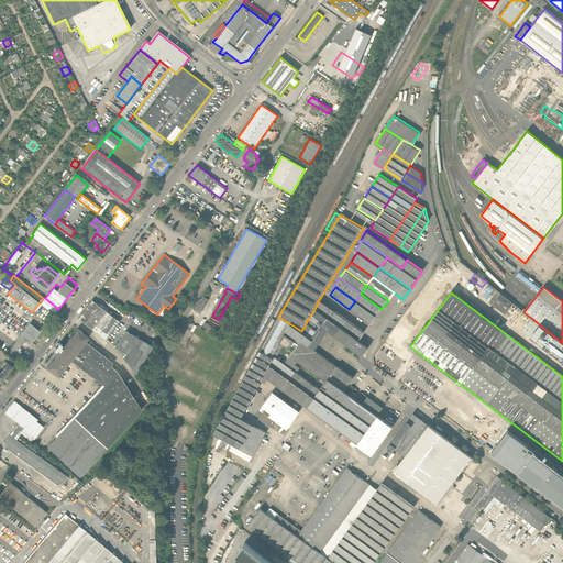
[(361,294),(355,301),(376,317),(379,312),(382,309),(361,294)]
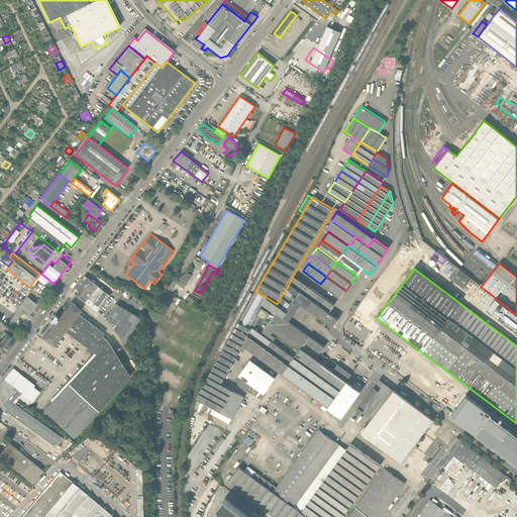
[(472,280),(459,270),(451,280),(463,289),(472,280)]
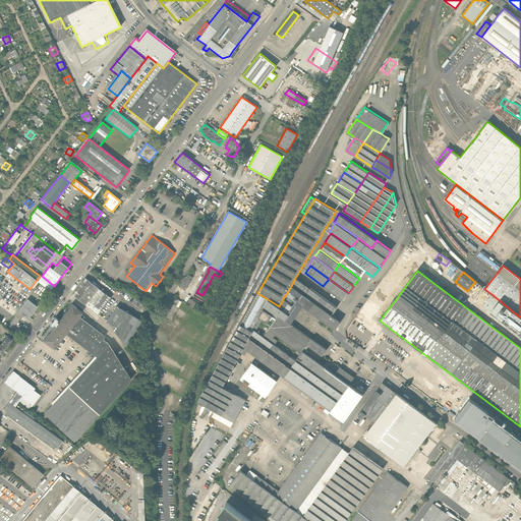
[(192,278),(187,275),(186,278),(185,278),(180,287),(184,289),(186,286),(187,287),(192,278)]
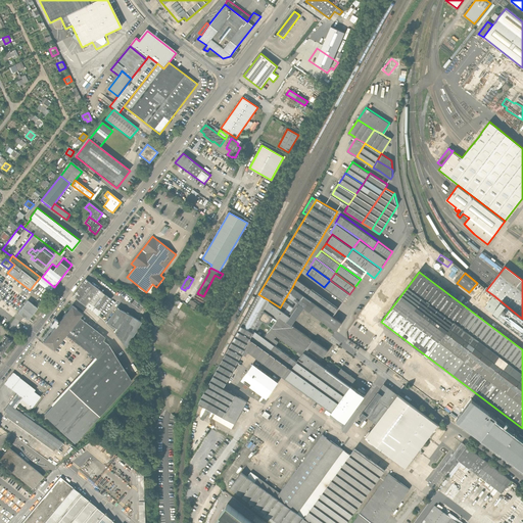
[(111,299),(86,279),(73,296),(98,316),(111,299)]
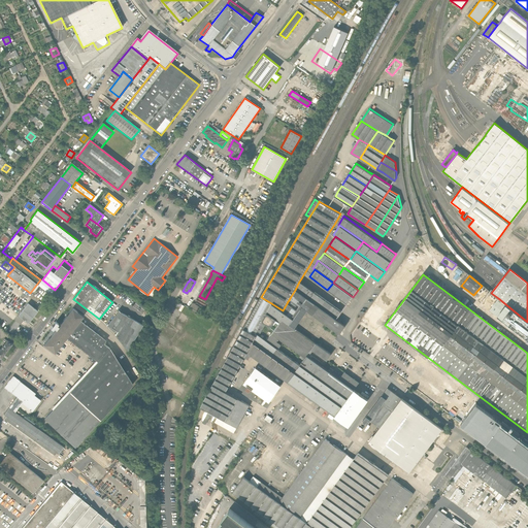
[(299,282),(295,290),(308,299),(314,292),(299,282)]
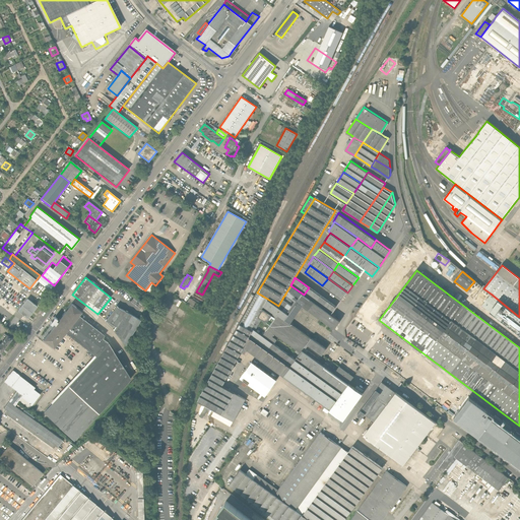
[(344,297),(347,293),(328,278),(322,285),(342,301),(344,297)]
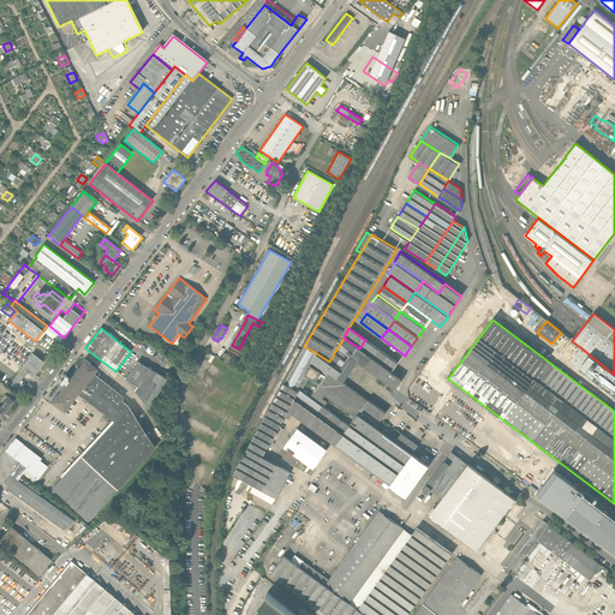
[(392,372),(359,348),(356,346),(344,338),(338,347),(336,350),(335,351),(334,353),(329,362),(316,353),(305,375),(315,382),(318,377),(320,378),(322,376),(324,378),(328,372),(342,383),(345,381),(358,362),(380,377),(387,382),(388,383),(389,384),(395,388),(402,380),(392,372)]
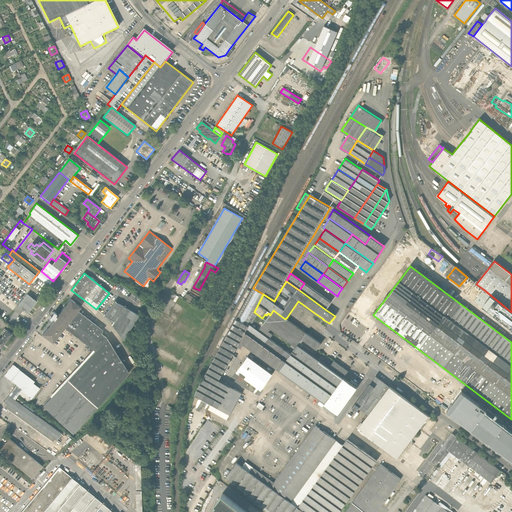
[(331,302),(304,283),(299,290),(326,310),(329,306),(331,302)]
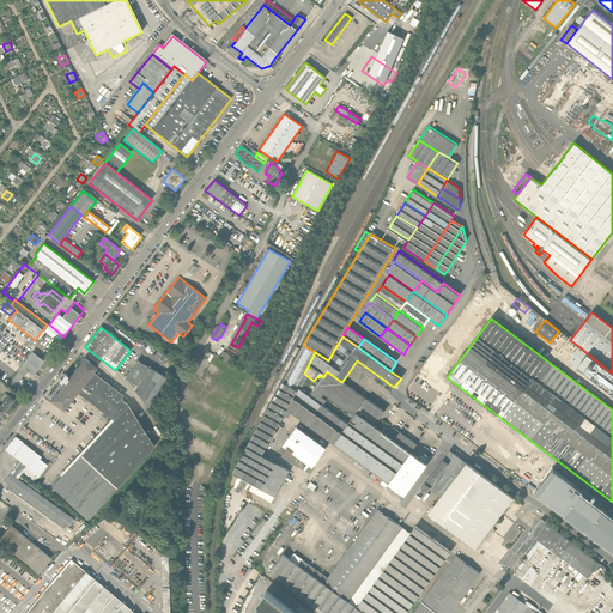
[(304,375),(304,374),(315,352),(303,345),(283,382),(297,389),(298,388),(299,387),(299,386),(304,375)]
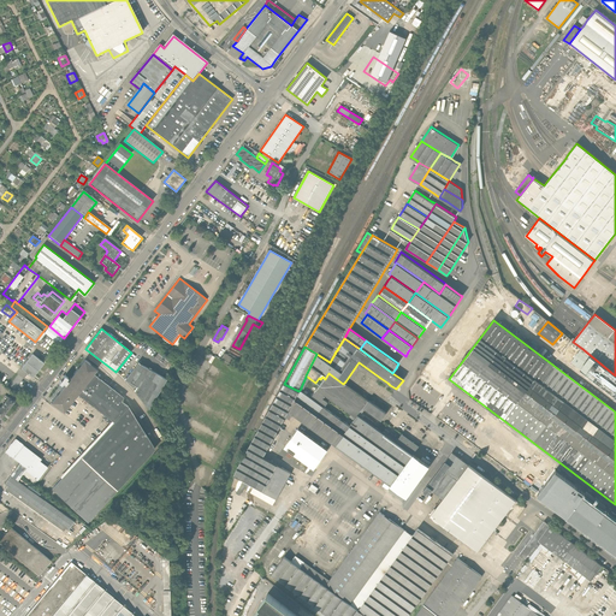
[(570,362),(585,373),(586,374),(586,373),(615,396),(615,375),(581,348),(570,362)]
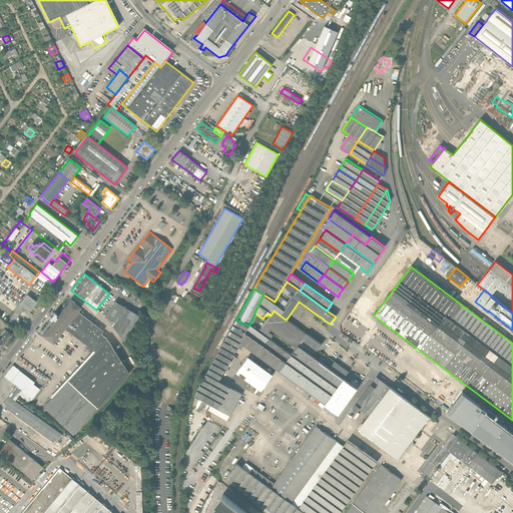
[(27,296),(18,308),(27,315),(37,303),(27,296)]
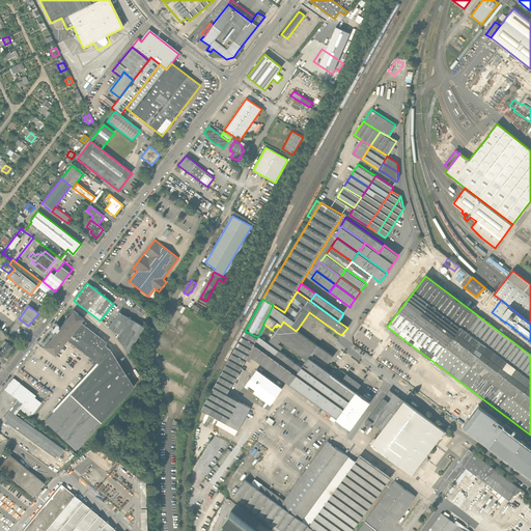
[(193,306),(190,310),(200,315),(202,310),(199,310),(193,306)]
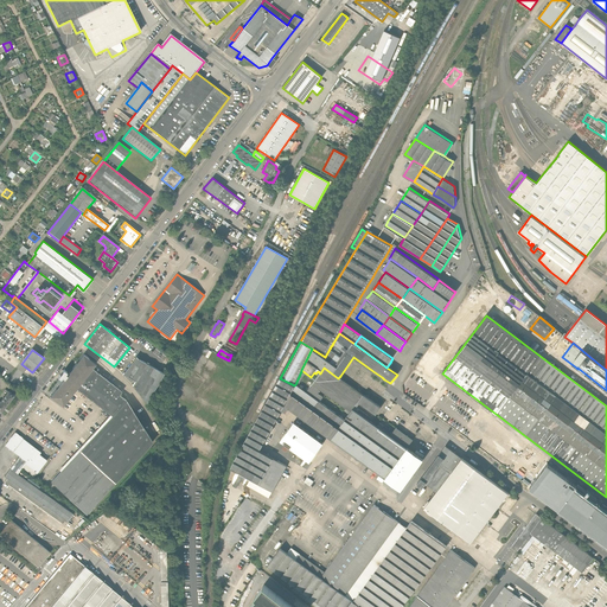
[(63,407),(76,389),(91,369),(96,364),(84,355),(51,397),(63,407)]
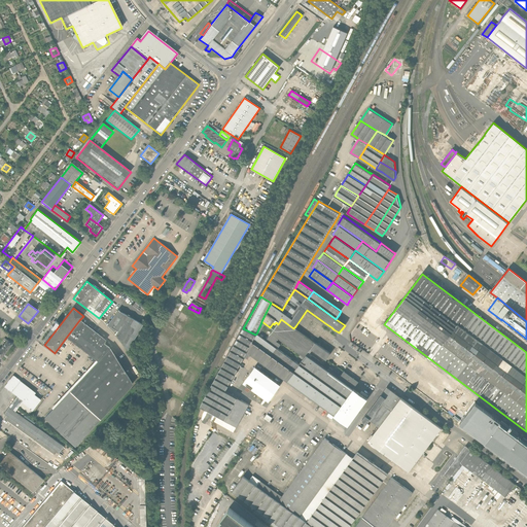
[(129,316),(118,310),(107,325),(108,325),(117,330),(115,335),(128,350),(143,324),(129,316)]
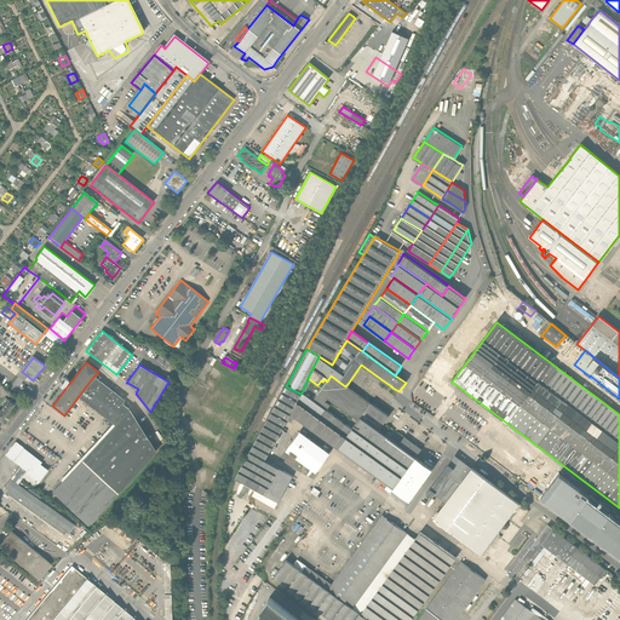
[(425,374),(411,396),(424,405),(425,403),(426,403),(428,402),(423,399),(422,400),(418,397),(422,392),(420,392),(430,377),(425,374)]
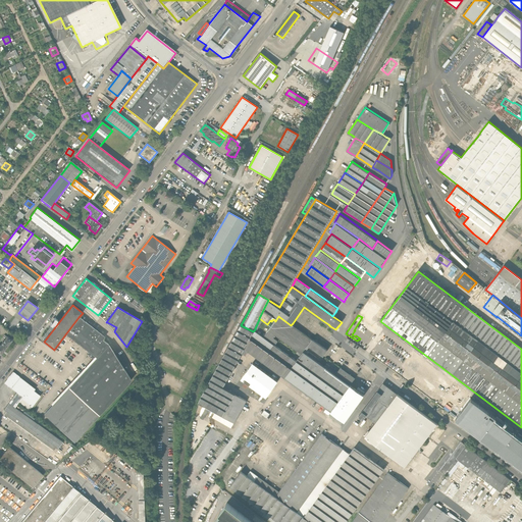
[(275,321),(264,337),(275,346),(277,342),(273,338),(275,336),(295,351),(301,355),(304,352),(305,350),(312,340),(309,338),(308,337),(291,325),(278,316),(275,321)]
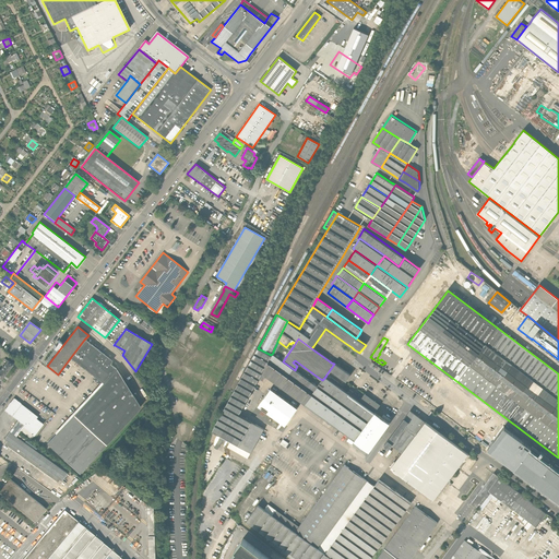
[(81,475),(141,408),(116,369),(110,365),(113,361),(84,340),(70,358),(104,383),(47,445),(81,475)]
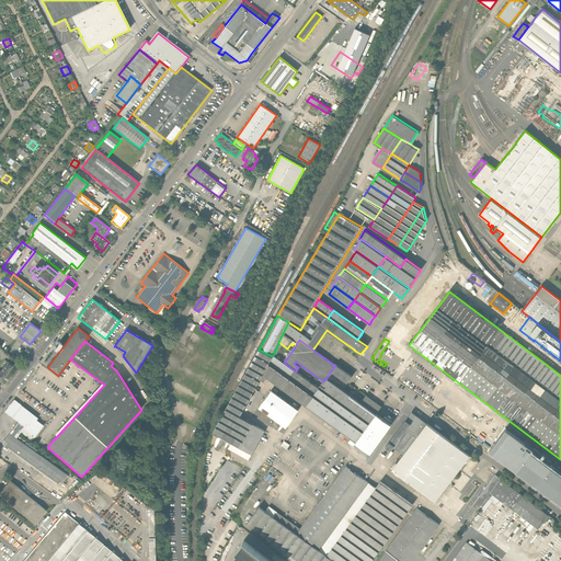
[(281,344),(278,343),(274,353),(274,354),(273,355),(275,357),(282,345),(281,344)]
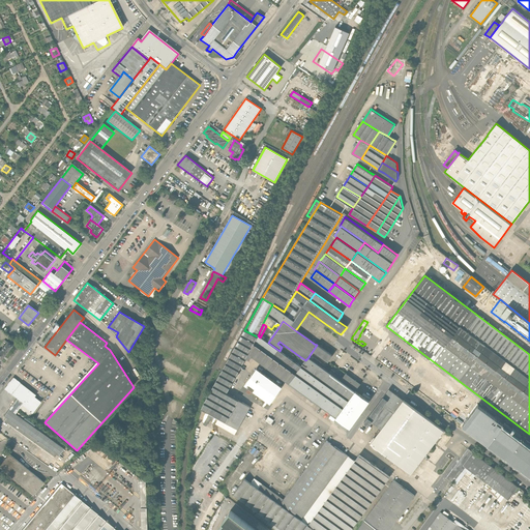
[(244,330),(227,362),(240,370),(245,359),(247,355),(254,344),(257,336),(244,330)]
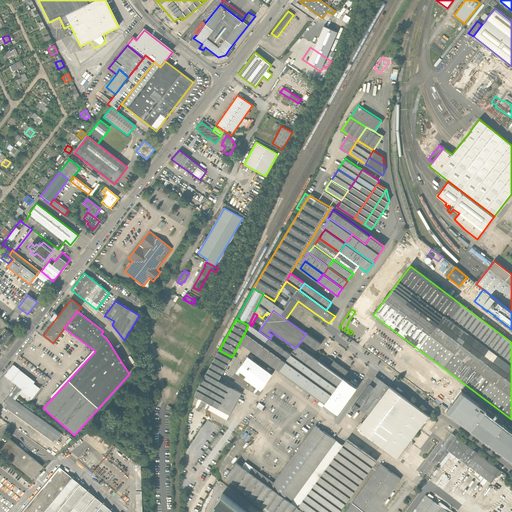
[(248,325),(245,332),(286,361),(291,354),(285,350),(270,339),(259,331),(251,326),(249,324),(248,325)]
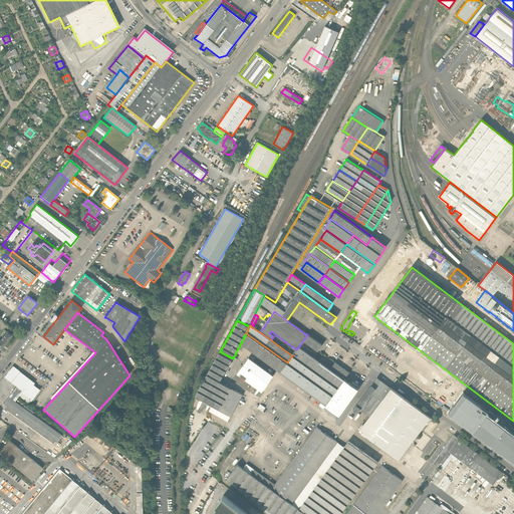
[(0,349),(0,350),(12,335),(7,331),(0,339),(0,349)]
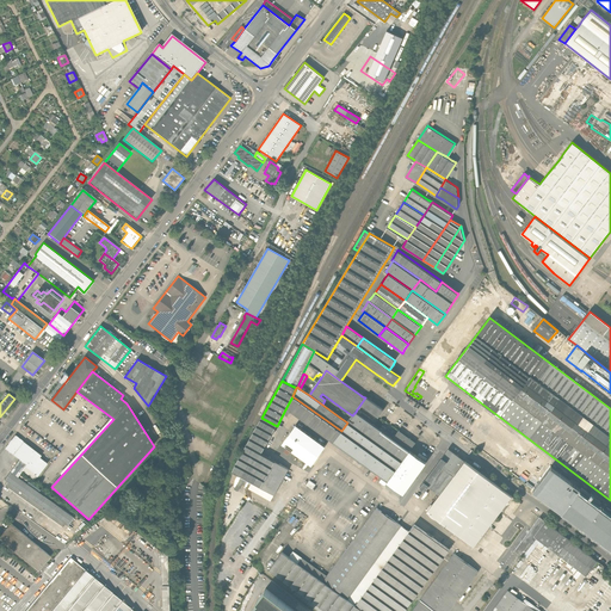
[(332,442),(341,431),(292,396),(285,409),(290,412),(332,442)]
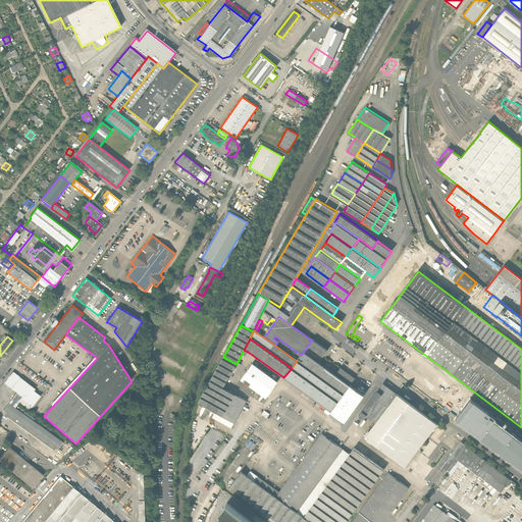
[(315,342),(312,340),(305,350),(307,351),(308,349),(309,347),(323,357),(327,351),(316,343),(315,343),(315,342)]
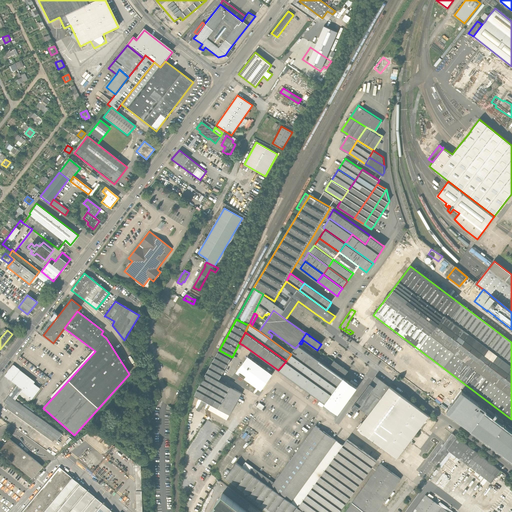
[(295,348),(291,354),(337,387),(344,378),(329,368),(298,345),(295,348)]
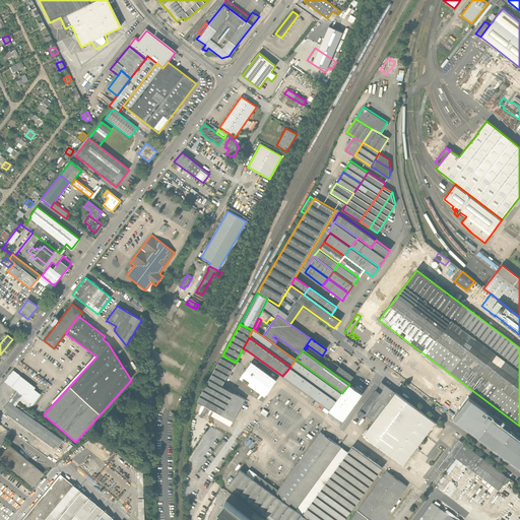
[(204,407),(209,409),(221,387),(236,363),(222,355),(196,402),(204,407)]
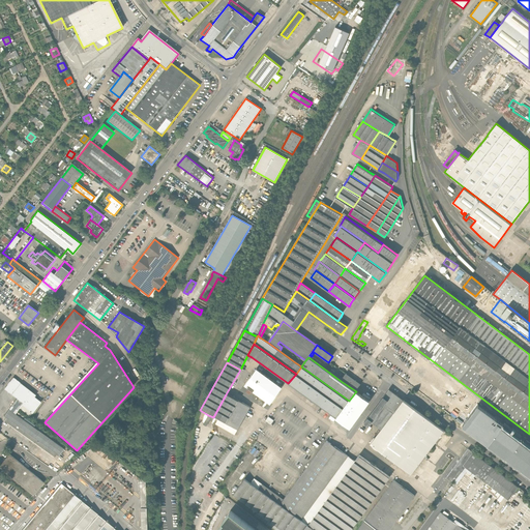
[(301,366),(296,374),(344,408),(349,401),(301,366)]
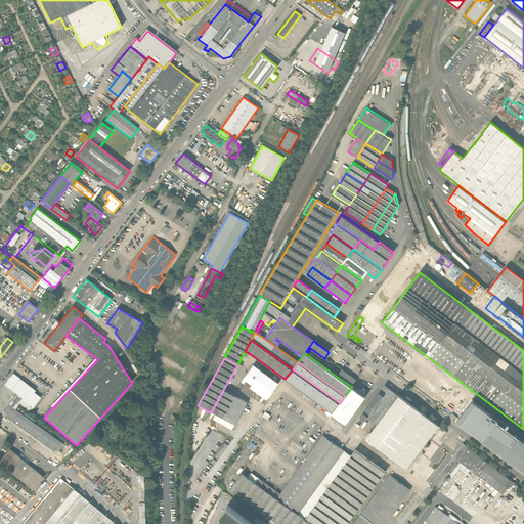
[(250,386),(255,390),(267,374),(254,364),(242,381),(247,384),(244,388),(247,390),(250,386)]
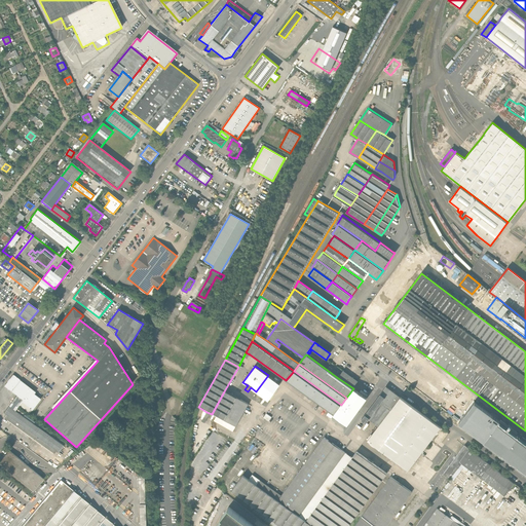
[(334,415),(341,405),(294,371),(286,380),(334,415)]
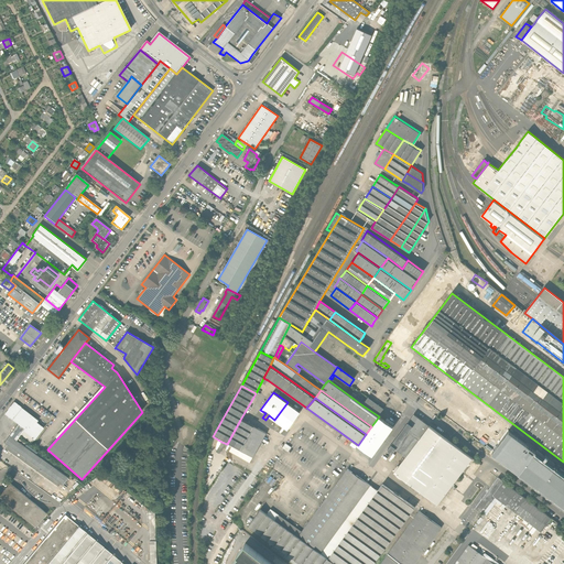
[(368,398),(362,405),(379,416),(381,413),(383,409),(368,398)]
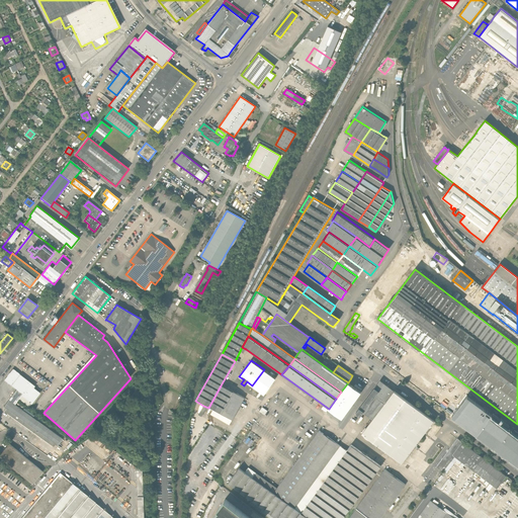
[(35,386),(13,369),(4,380),(16,390),(23,394),(19,400),(29,407),(40,393),(33,387),(35,386)]
